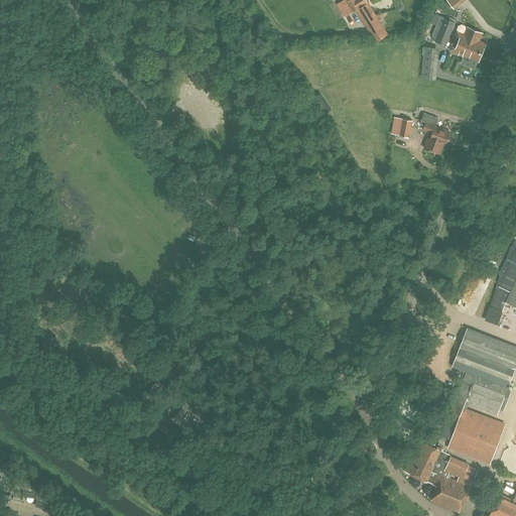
[(345,0),(346,0),(353,12),(357,10),(377,41),(389,34),(366,0),(345,0)]
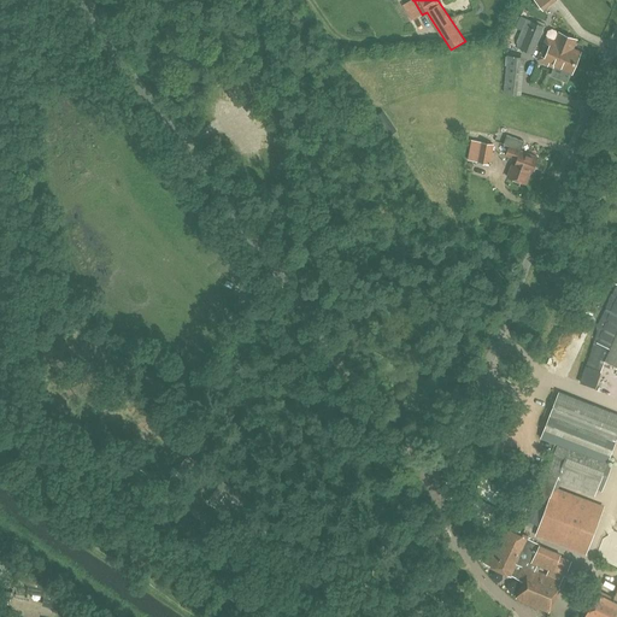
[(548,12),(563,0),(562,0),(540,0),(539,1),(548,12)]
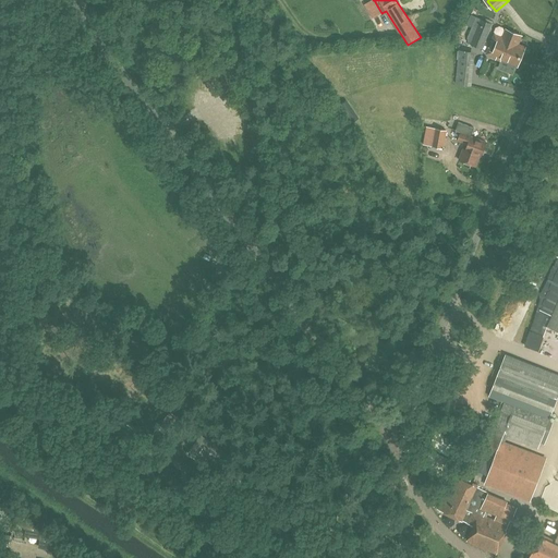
[(493,24),(481,20),(471,44),(483,49),(493,24)]
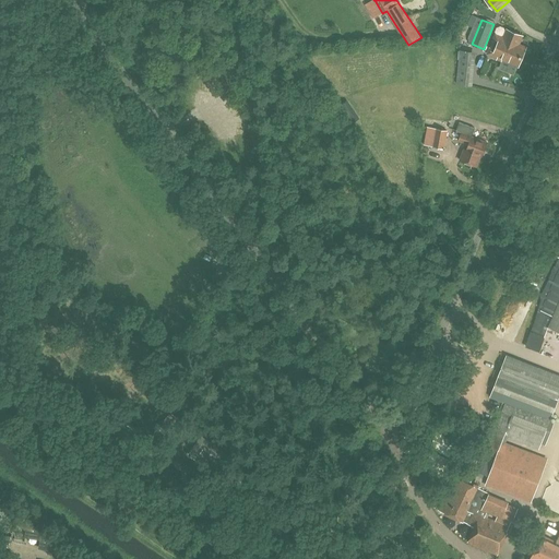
[(520,46),(519,43),(520,43),(522,36),(508,30),(504,38),(496,35),(494,42),(495,43),(492,48),(491,48),(488,54),(519,67),(526,48),(521,46),(520,46)]
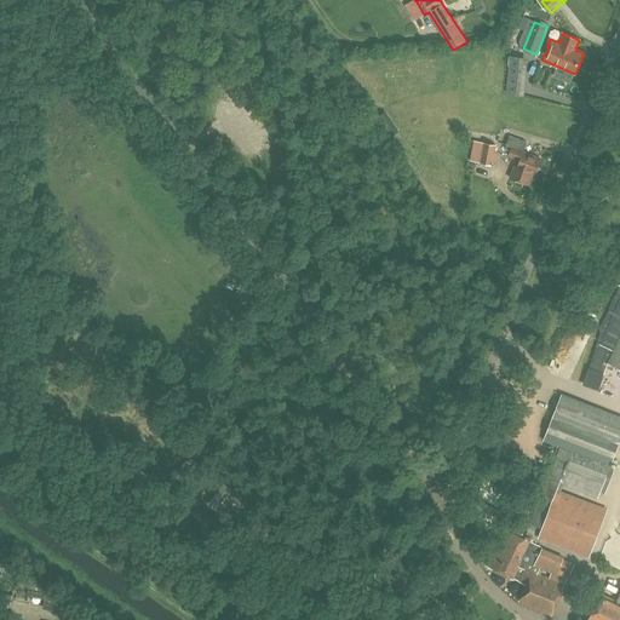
[(523,58),(511,57),(507,93),(520,95),(523,58)]
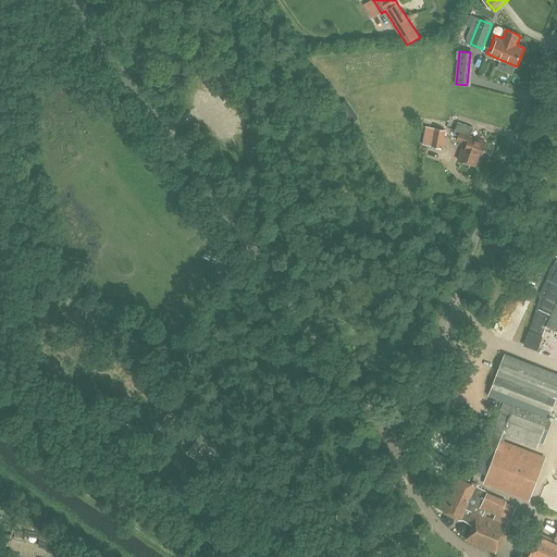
[(485,143),(470,137),(473,128),(457,122),(454,131),(459,133),(456,140),(467,145),(465,150),(462,149),(458,160),(474,166),(479,157),(480,157),(482,150),(485,143)]
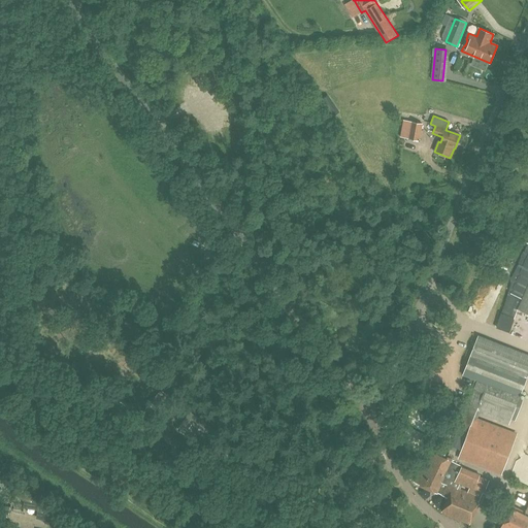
[(401,137),(419,140),(422,124),(404,121),(401,137)]
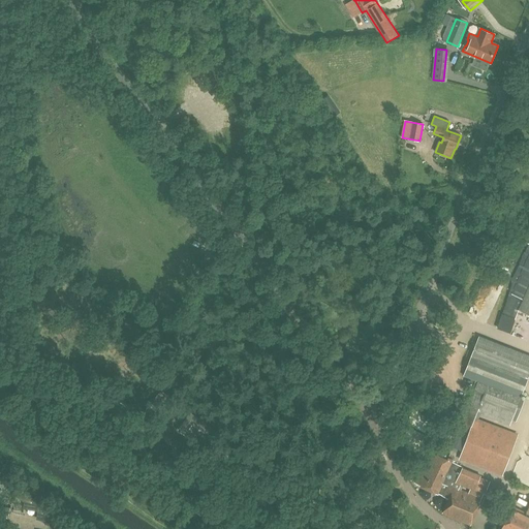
[(515,280),(503,313),(516,318),(519,309),(528,313),(528,241),(528,243),(528,244),(526,252),(522,265),(516,279),(515,280)]
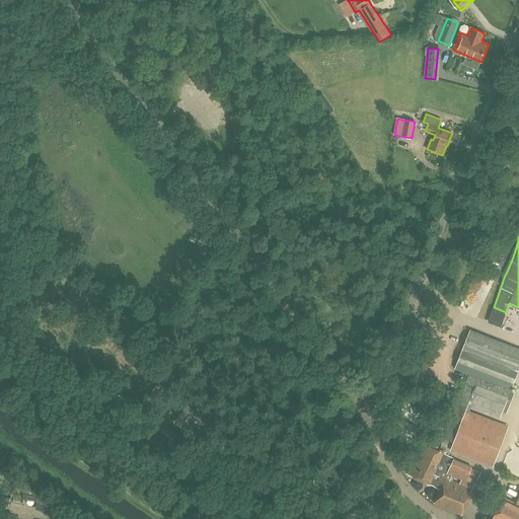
[(454,415),(444,438),(454,442),(456,443),(454,448),(460,450),(462,445),(466,447),(463,455),(474,459),(476,459),(491,464),(493,463),(499,449),(498,447),(500,442),(502,440),(507,426),(465,410),(468,403),(470,404),(471,401),(502,414),(518,368),(518,349),(470,329),(455,368),(469,374),(465,385),(461,383),(455,399),(450,413),(454,415)]
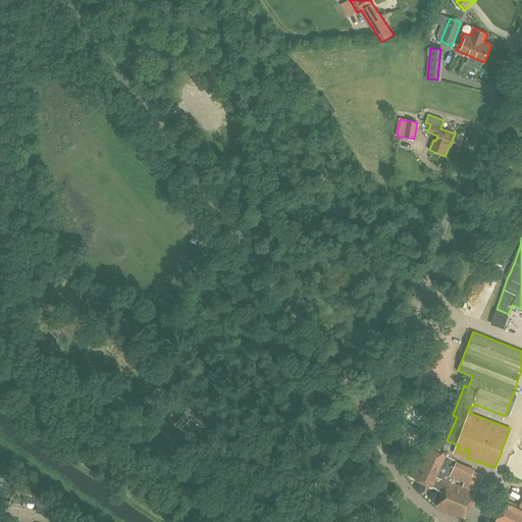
[(433,396),(419,389),(413,403),(427,409),(433,396)]
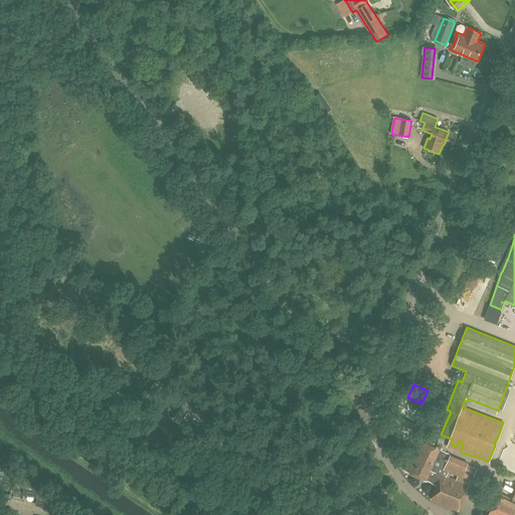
[(206,412),(196,405),(194,408),(185,401),(175,417),(181,421),(187,412),(195,417),(200,420),(206,412)]
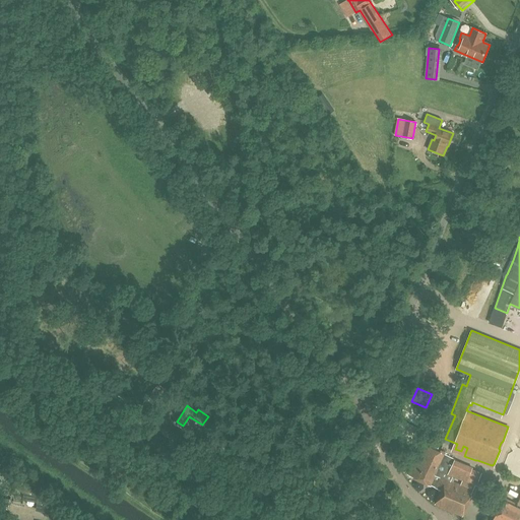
[(423,445),(408,474),(431,484),(432,483),(435,485),(435,486),(443,490),(437,504),(461,514),(462,514),(465,506),(473,490),(475,483),(476,484),(482,472),(472,468),(473,467),(465,464),(465,462),(455,457),(454,458),(431,447),(431,448),(423,445)]
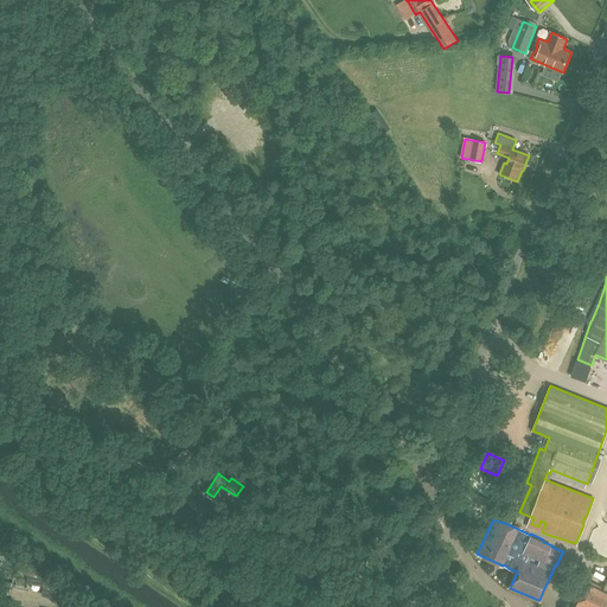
[(6,548),(0,547),(0,548),(0,573),(10,575),(11,570),(4,569),(6,558),(4,558),(6,548)]
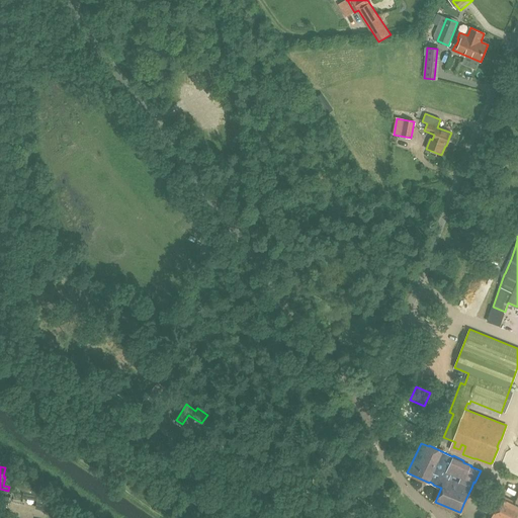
[(50,511),(50,512),(58,514),(59,505),(52,504),(53,498),(47,497),(47,492),(36,491),(35,498),(38,499),(37,506),(39,506),(39,509),(50,511)]
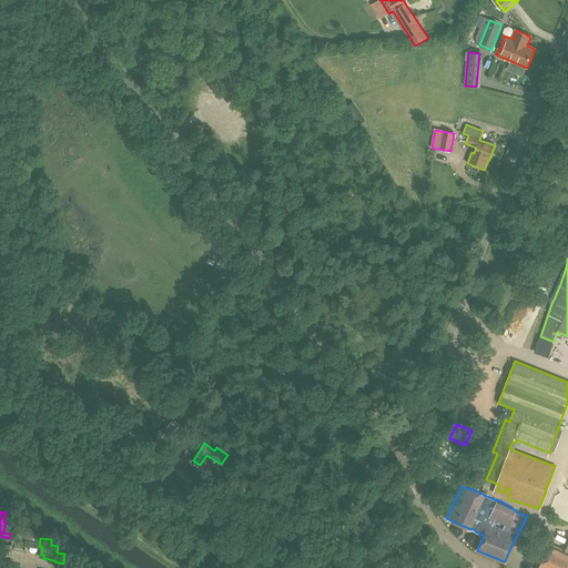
[(26,541),(12,539),(10,548),(23,550),(26,541)]
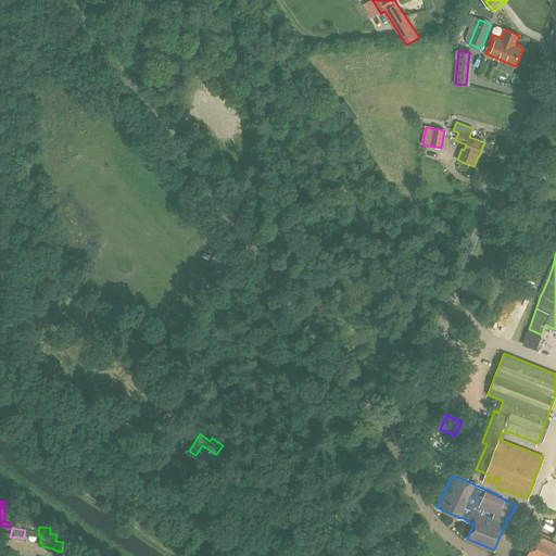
[(555,555),(555,532),(555,533),(555,535),(554,540),(539,532),(527,555),(555,555)]
